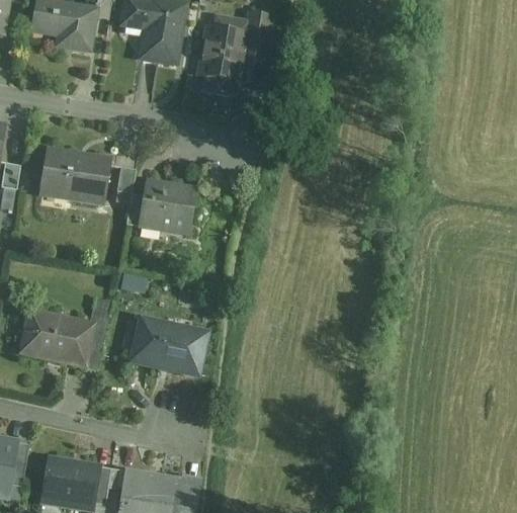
[(0,0),(0,36),(2,37),(8,0),(0,0)]
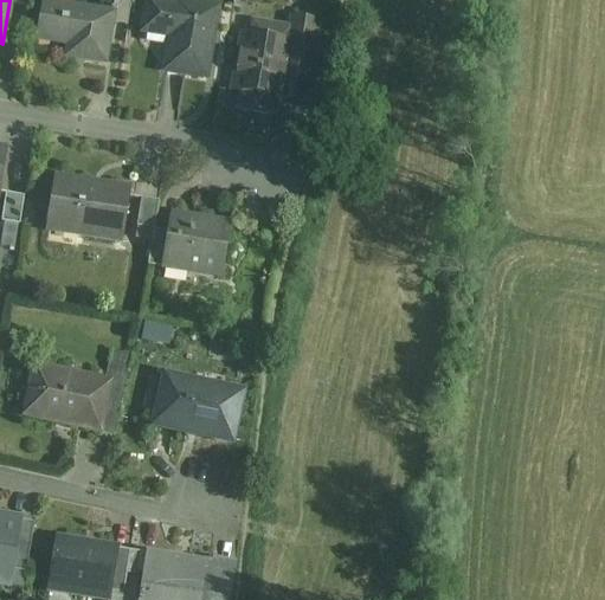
[(111,11),(43,0),(37,36),(38,36),(38,32),(69,38),(66,55),(104,60),(111,20),(113,11),(111,11)]
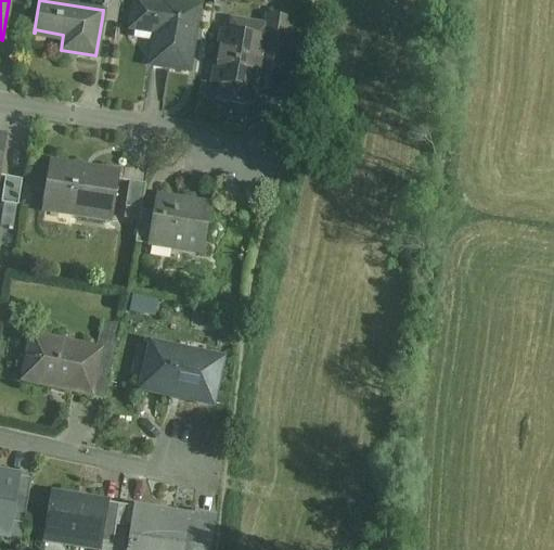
[(103,0),(102,10),(103,10),(102,18),(116,21),(118,0),(103,0)]
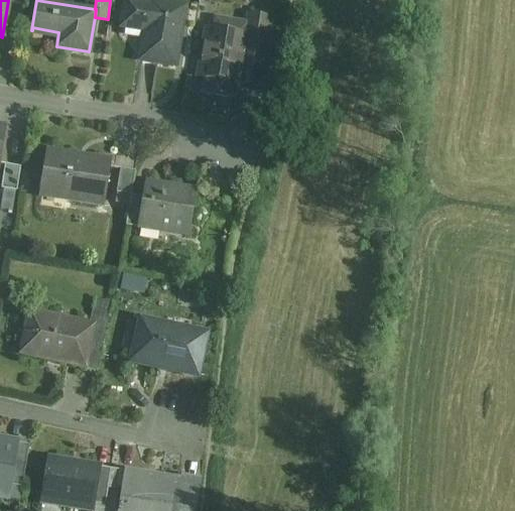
[(184,5),(155,0),(149,0),(148,3),(131,0),(125,0),(120,27),(144,31),(139,59),(174,65),(184,5)]
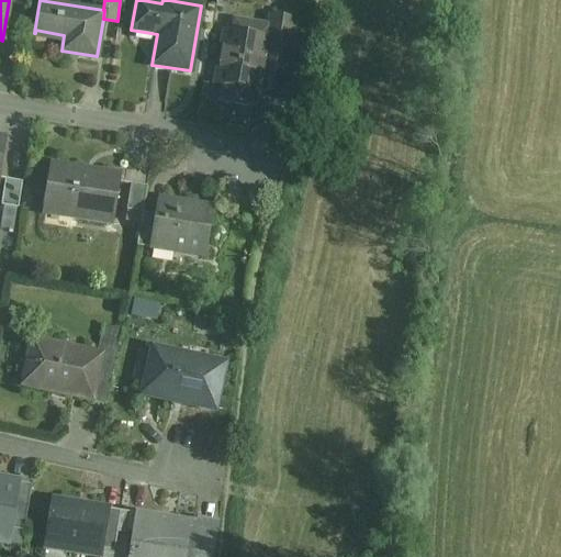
[(294,18),(271,13),(267,37),(268,37),(264,64),(285,67),(294,18)]
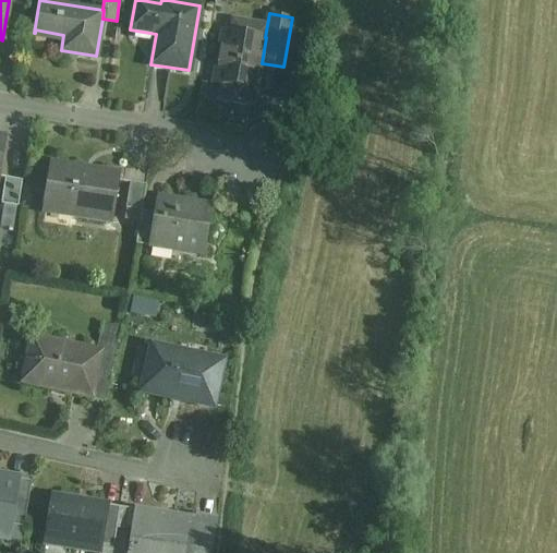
[(265,37),(223,31),(214,82),(222,83),(220,98),(246,103),(249,87),(257,89),(262,63),(266,37),(265,37)]
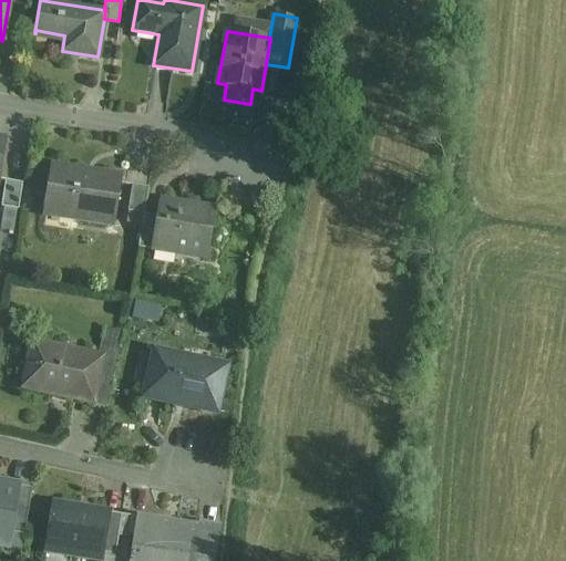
[(121,174),(51,163),(43,211),(113,224),(121,174)]
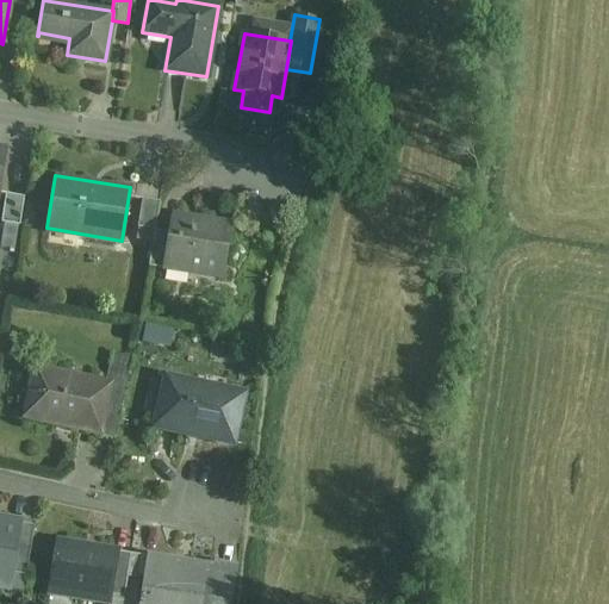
[(24,195),(5,192),(0,219),(19,223),(24,195)]
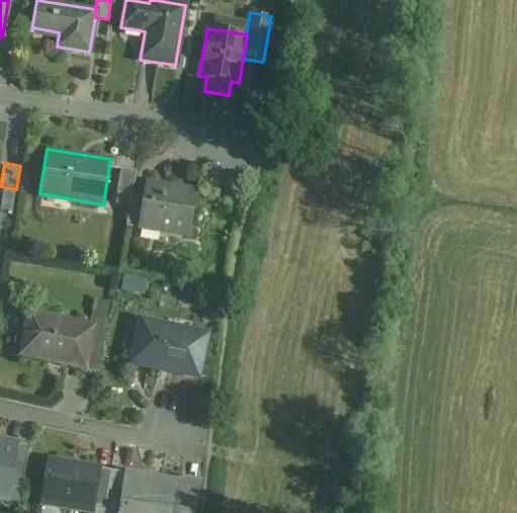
[(135,170),(120,167),(116,191),(131,193),(135,170)]
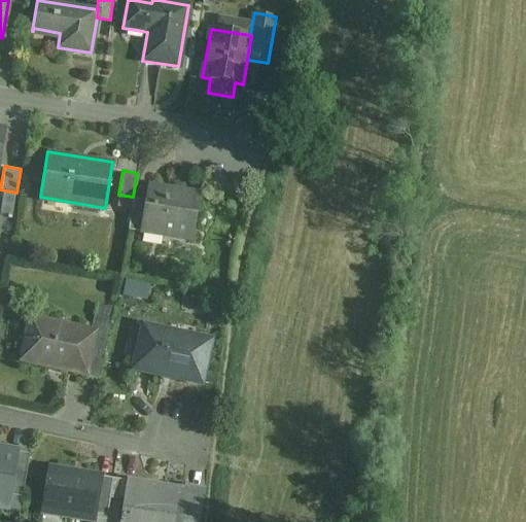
[(199,196),(149,187),(147,199),(142,231),(163,235),(165,225),(189,230),(188,239),(191,239),(199,196)]
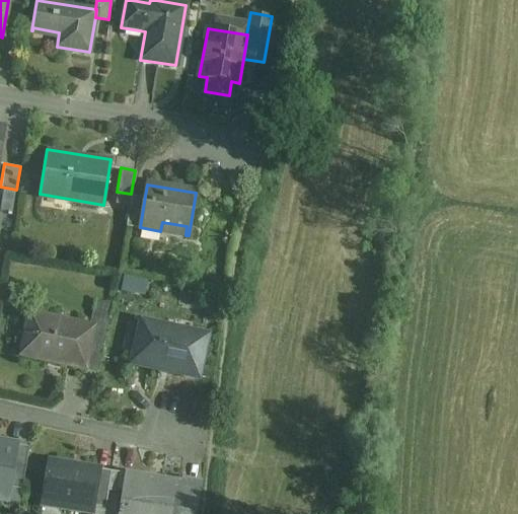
[(145,196),(131,194),(126,225),(140,227),(145,196)]
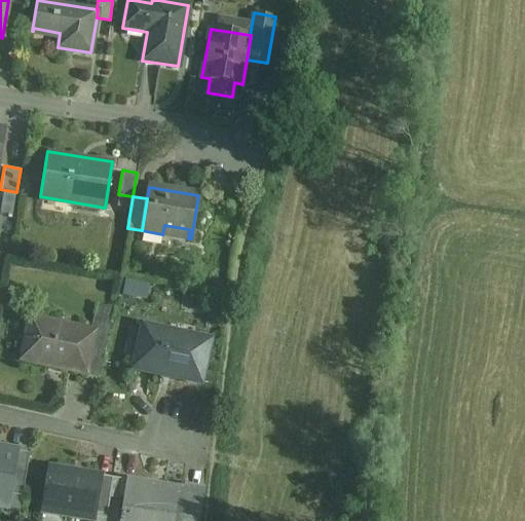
[(149,295),(151,283),(128,278),(126,290),(149,295)]
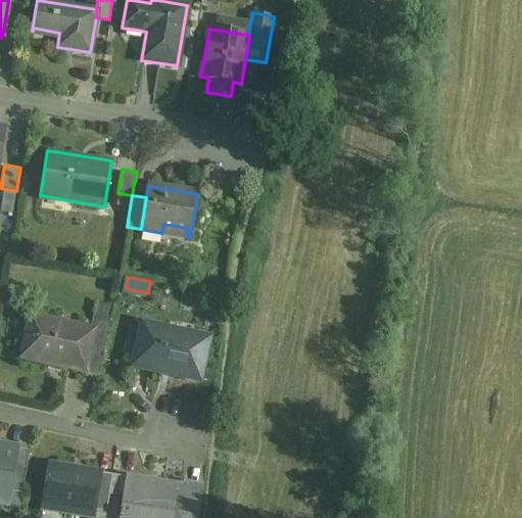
[(94,327),(30,313),(20,356),(86,370),(86,368),(95,328),(94,327)]
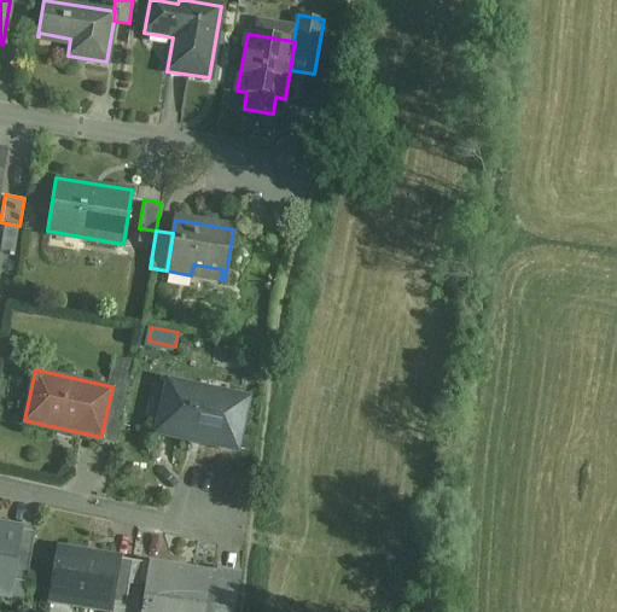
[(128,383),(112,379),(111,386),(112,388),(102,435),(117,438),(128,383)]
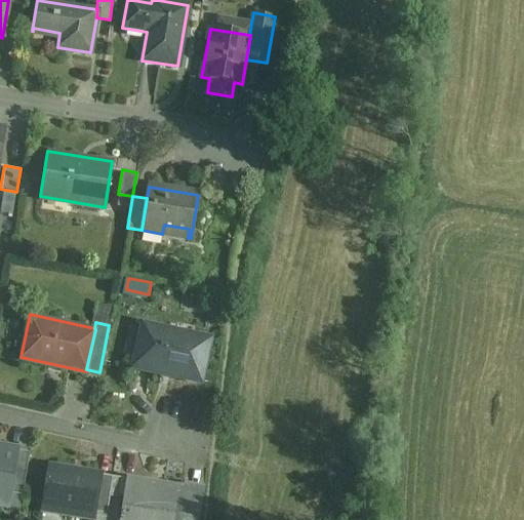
[(208,340),(143,324),(134,365),(199,380),(208,340)]
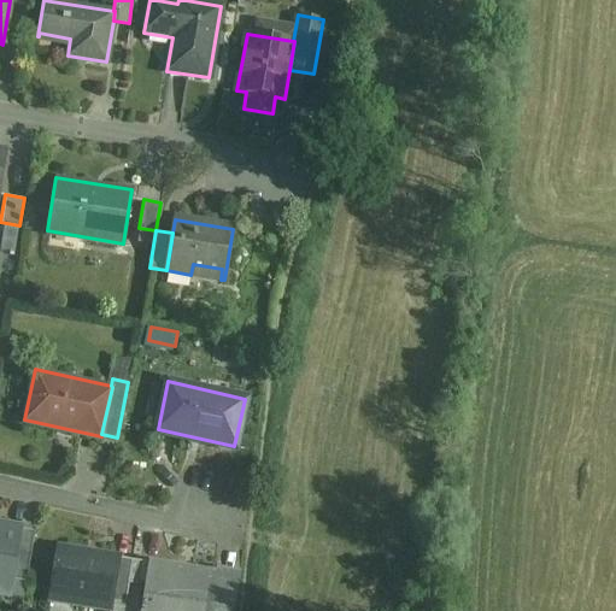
[(21,526),(0,522),(0,591),(9,593),(11,576),(13,562),(15,562),(21,526)]
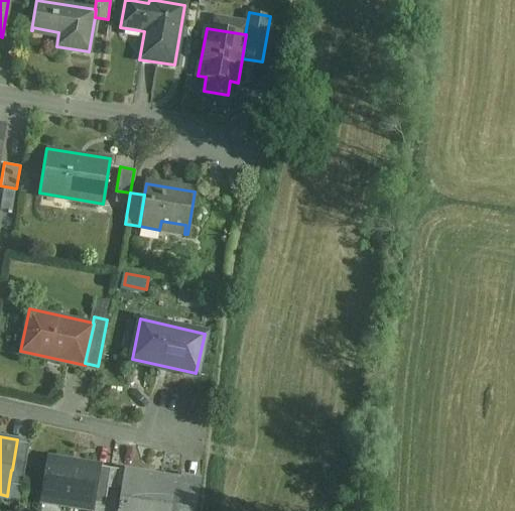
[(28,441),(17,439),(12,470),(11,470),(9,482),(21,484),(28,441)]
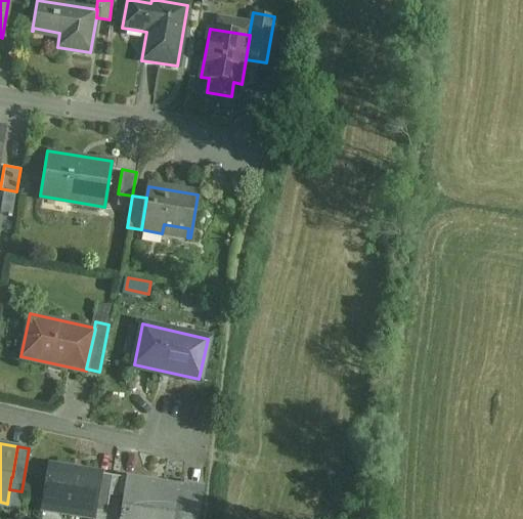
[(100,472),(50,463),(42,504),(63,507),(62,512),(91,517),(93,507),(100,472)]
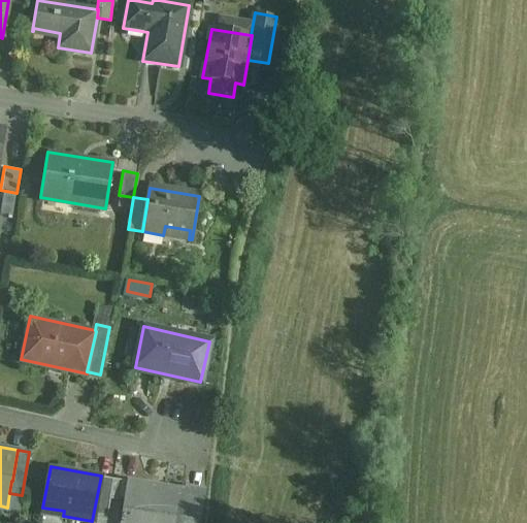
[(101,476),(94,511),(106,514),(112,478),(101,476)]
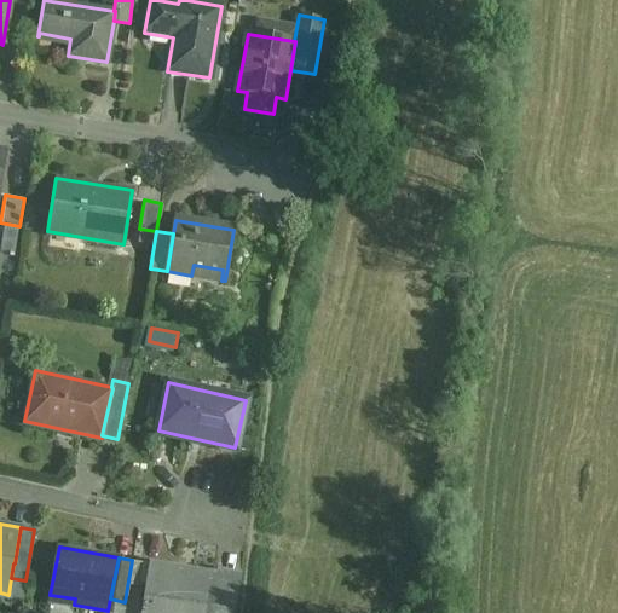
[(206,612),(214,572),(151,561),(145,602),(143,602),(142,612),(206,612)]
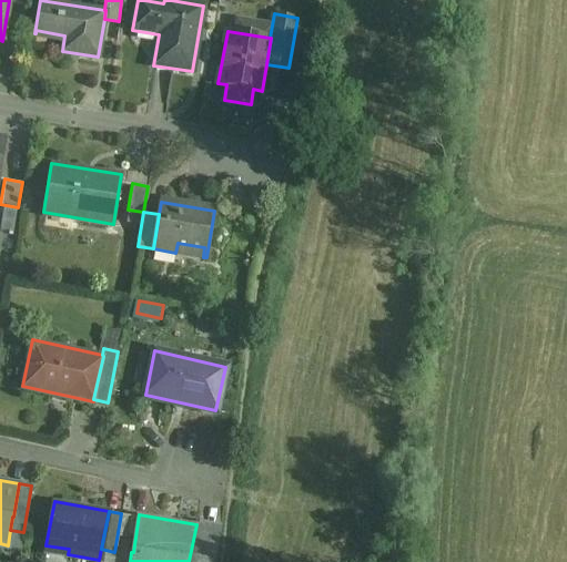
[(214,561),(220,529),(196,524),(189,561),(214,561)]
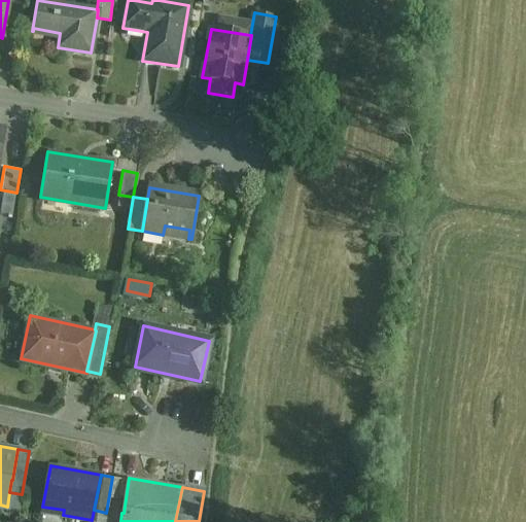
[(104,521),(106,513),(94,510),(92,520),(92,521),(104,521)]
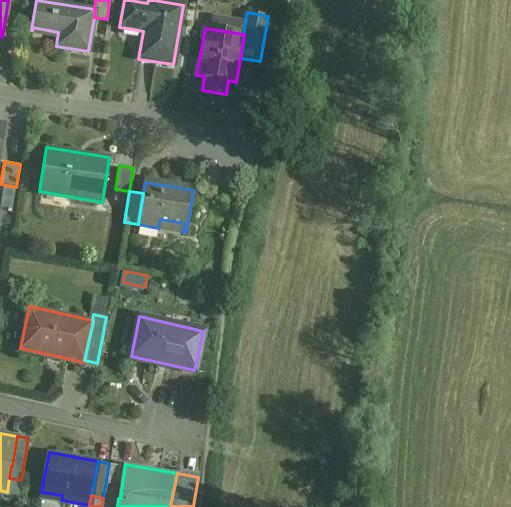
All buildings are outlined.
